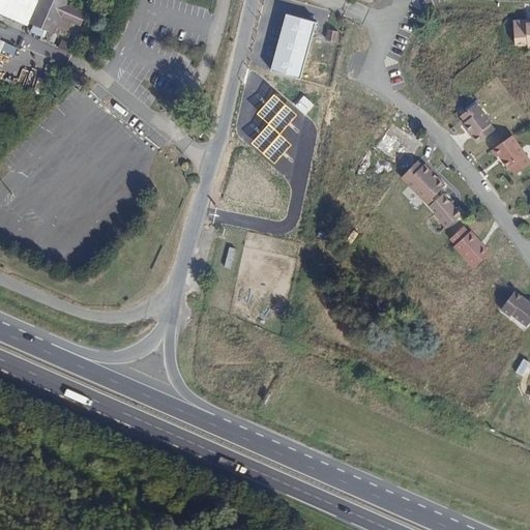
[(39,0),(0,0),(0,15),(28,27),(30,23),(39,0)]
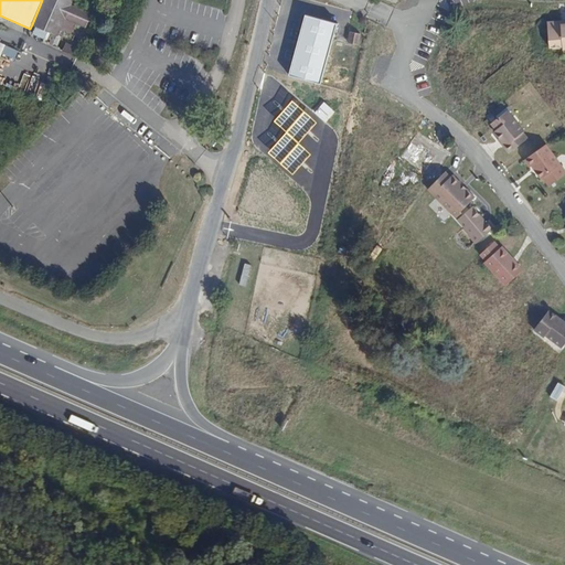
[(42,0),(32,24),(57,35),(61,30),(71,34),(76,23),(87,28),(93,13),(73,6),(75,0),(42,0)]
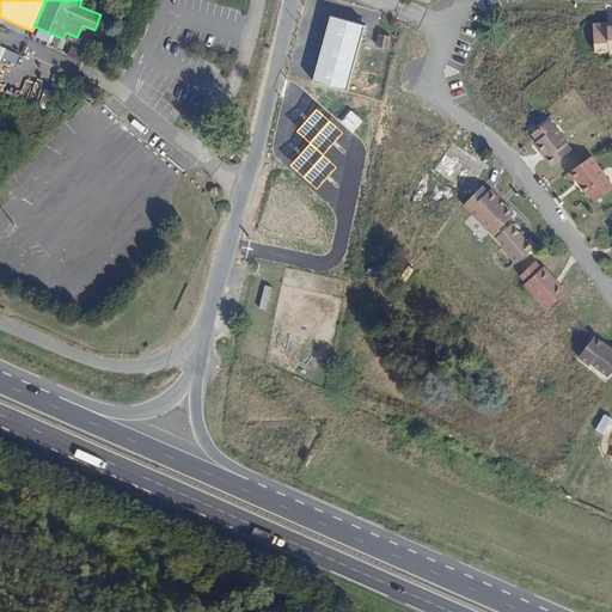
[(365,25),(331,16),(313,81),(348,91),(365,25)]
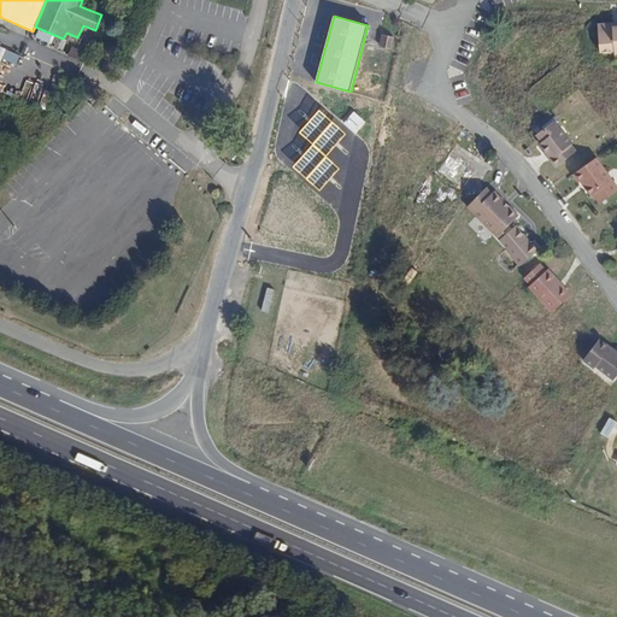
[(616,25),(613,27),(611,23),(600,24),(598,28),(600,52),(615,51),(616,53),(616,25)]
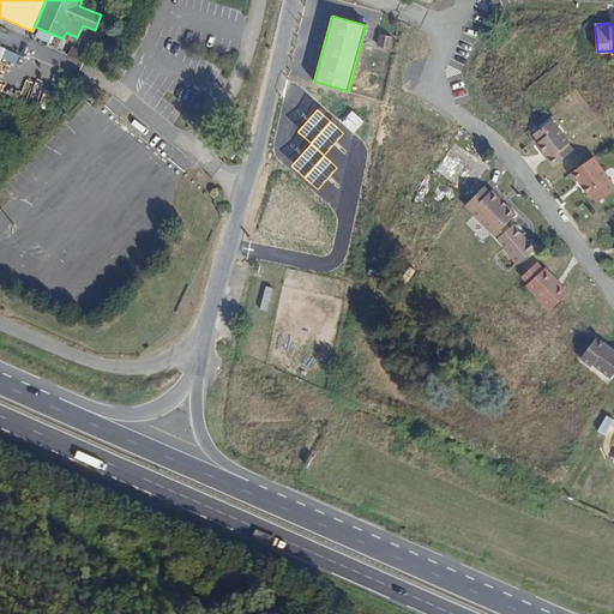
[(379,47),(390,49),(392,36),(380,35),(379,47)]
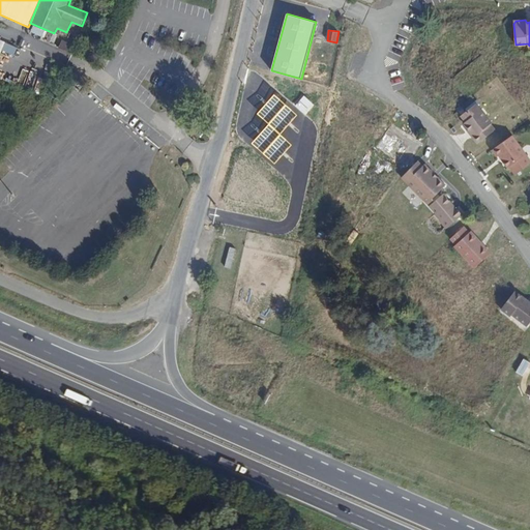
[(62,40),(59,48),(72,54),(76,47),(62,40)]
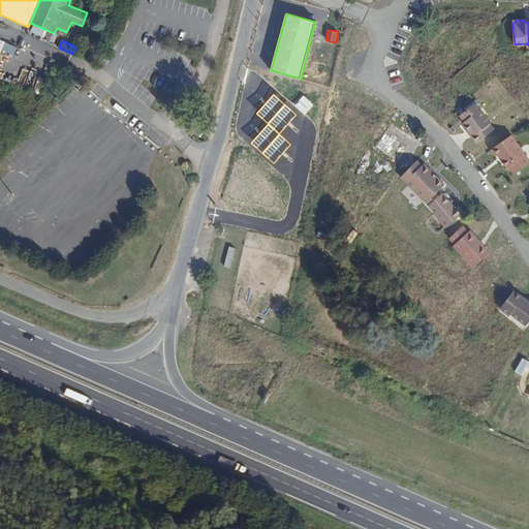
[(58,63),(56,68),(63,71),(65,66),(58,63)]
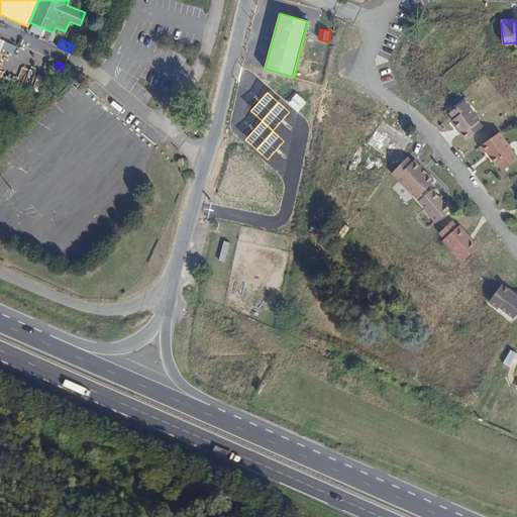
[(359,102),(360,101),(345,92),(343,96),(358,104),(359,102)]
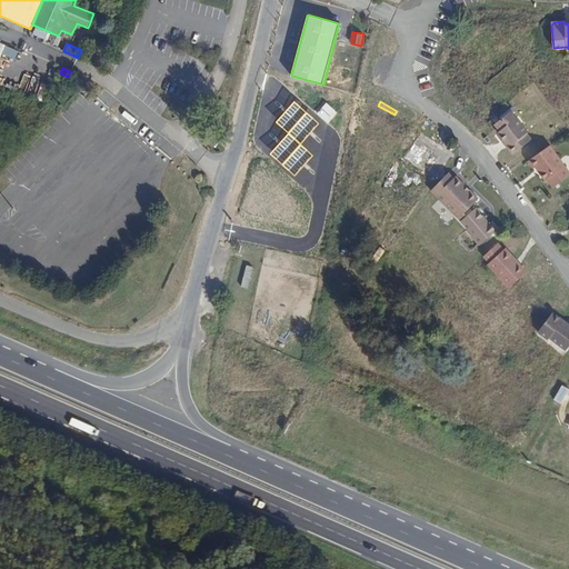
[(511,111),(513,113),(516,112),(512,107),(499,117),(501,119),(511,111)]
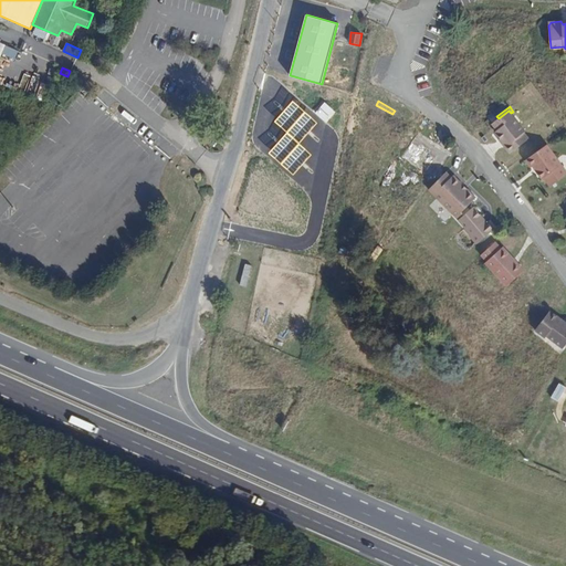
[(505,145),(504,146),(510,154),(528,138),(524,133),(525,132),(511,113),(509,111),(499,118),(492,124),(498,129),(495,132),(501,138),(505,145)]
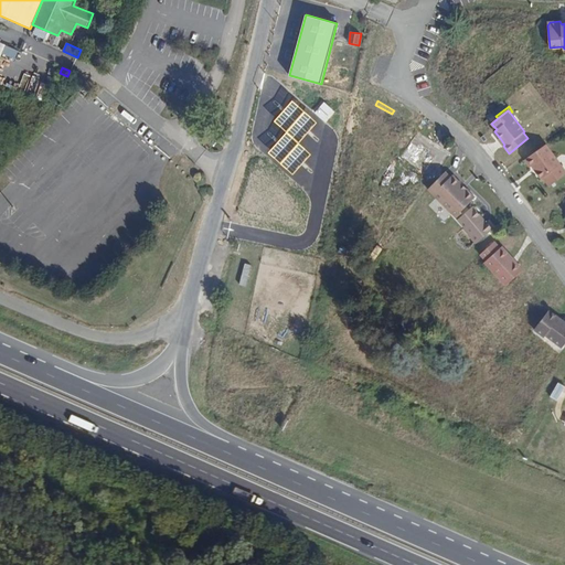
[(426,144),(427,142),(416,135),(401,156),(427,174),(428,172),(432,174),(436,173),(438,170),(437,167),(446,155),(438,149),(437,151),(426,144)]
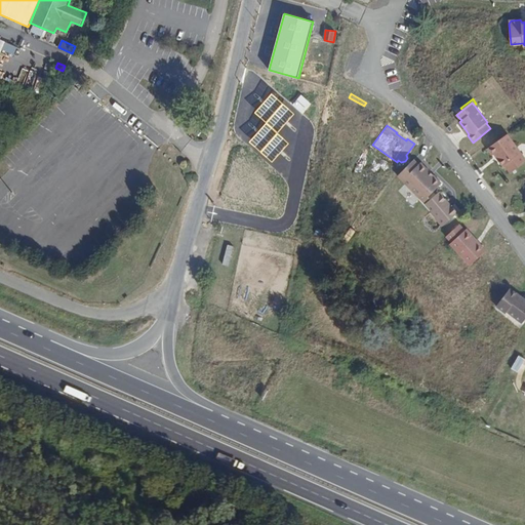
[(407,138),(397,132),(396,133),(406,140),(407,138)]
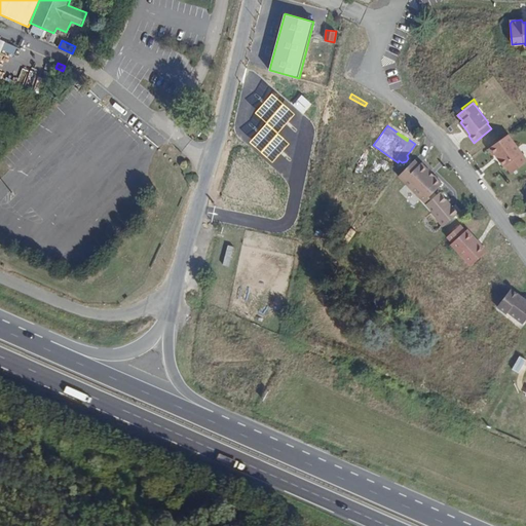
[(525,158),(509,134),(488,149),(493,156),(495,154),(503,166),(505,165),(512,173),(525,162),(525,158)]
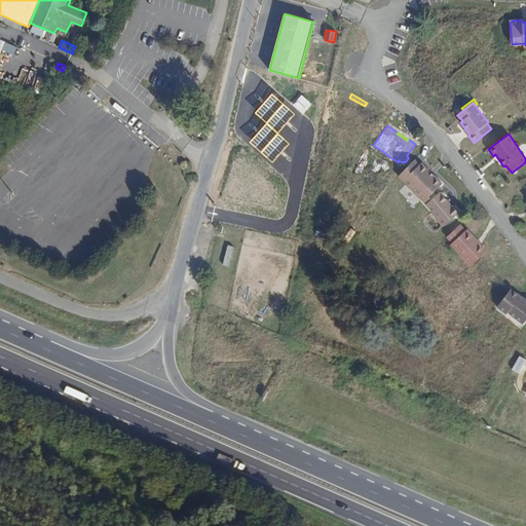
[(442,184),(421,162),(419,164),(415,159),(400,175),(411,186),(411,189),(416,193),(418,193),(419,194),(419,197),(424,201),(442,184)]
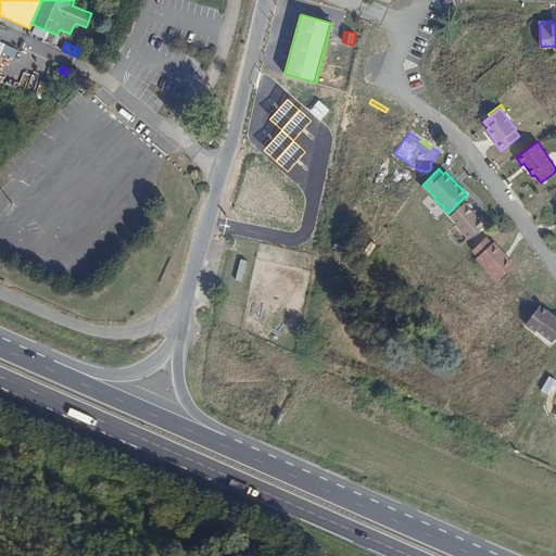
[(421,186),(434,200),(434,197),(422,185),(421,186)]
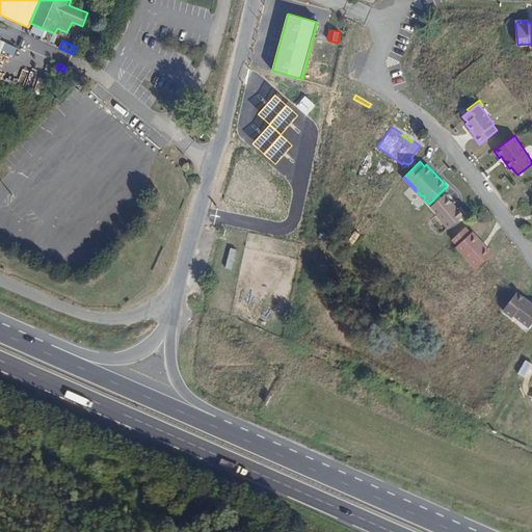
[(464,215),(458,208),(457,209),(445,194),(431,207),(442,219),(441,220),(448,229),(464,215)]
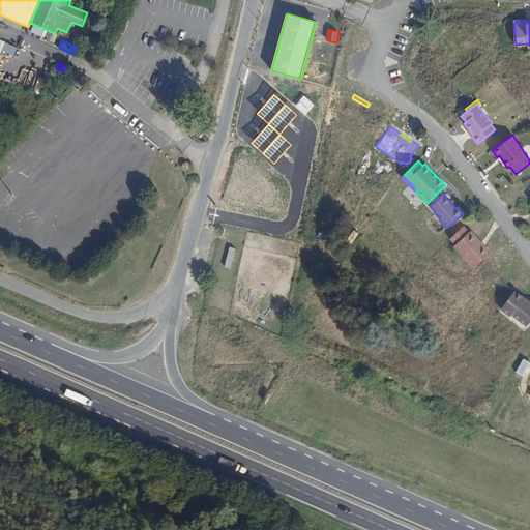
[(479,244),(481,242),(471,231),(469,232),(464,227),(450,238),(455,244),(454,246),(474,268),(489,255),(479,244)]
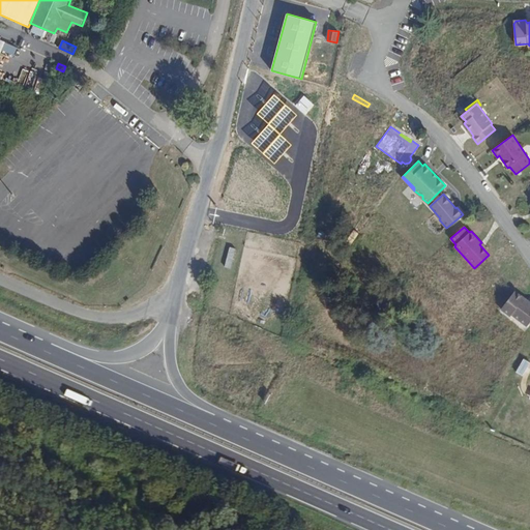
[(491,253),(481,242),(479,244),(489,255),(491,253)]
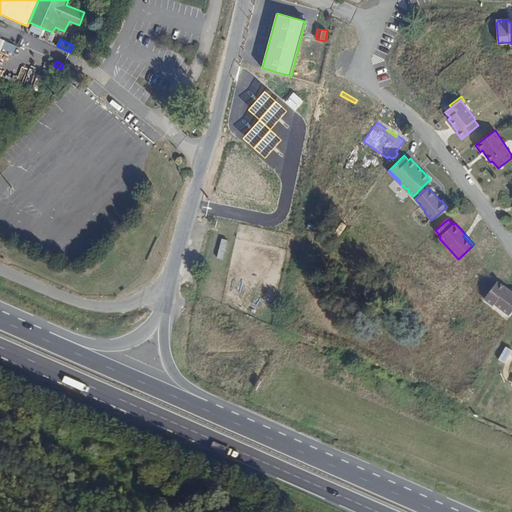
[(511,291),(498,281),(484,298),(493,306),(494,304),(509,315),(511,311),(511,291)]
